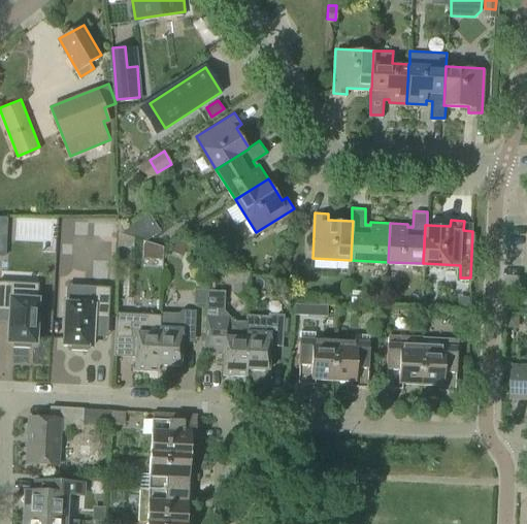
[(134,244),(135,235),(118,230),(118,244),(134,244)]
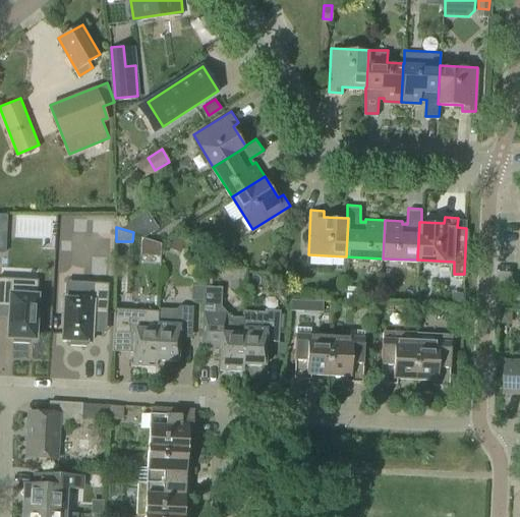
[(176,234),(171,246),(182,250),(186,238),(176,234)]
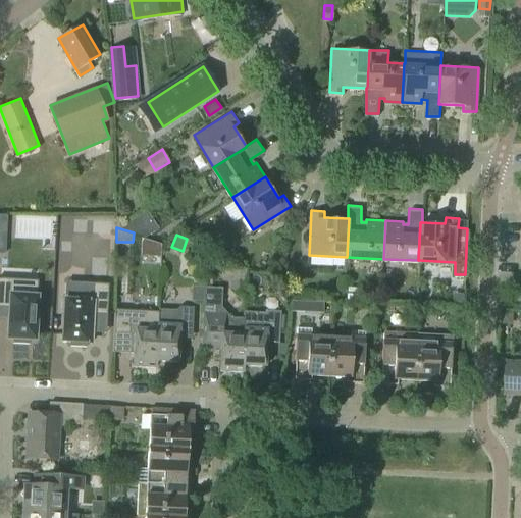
[(247,268),(231,268),(231,287),(247,288),(247,268)]
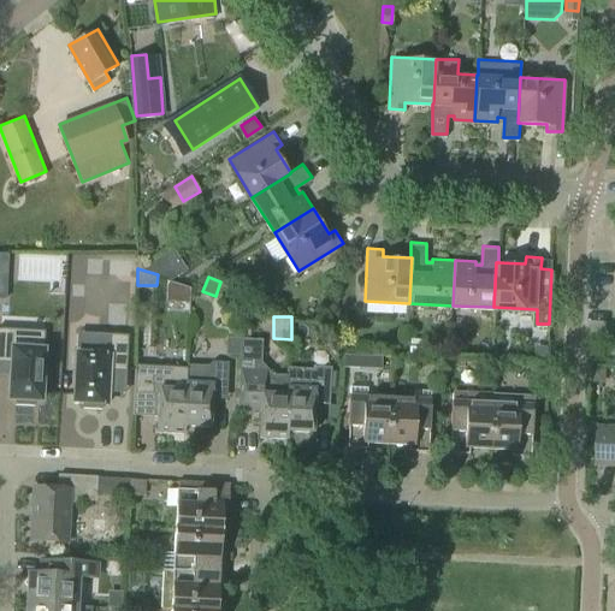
[(0,326),(0,360),(12,361),(10,397),(17,397),(16,402),(35,403),(35,398),(41,398),(45,328),(0,326)]
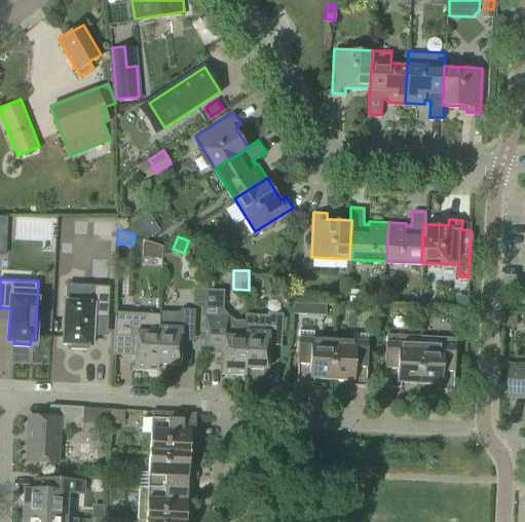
[(66,295),(64,342),(72,342),(72,346),(86,347),(86,343),(91,343),(94,314),(109,315),(111,285),(96,284),(95,296),(66,295)]
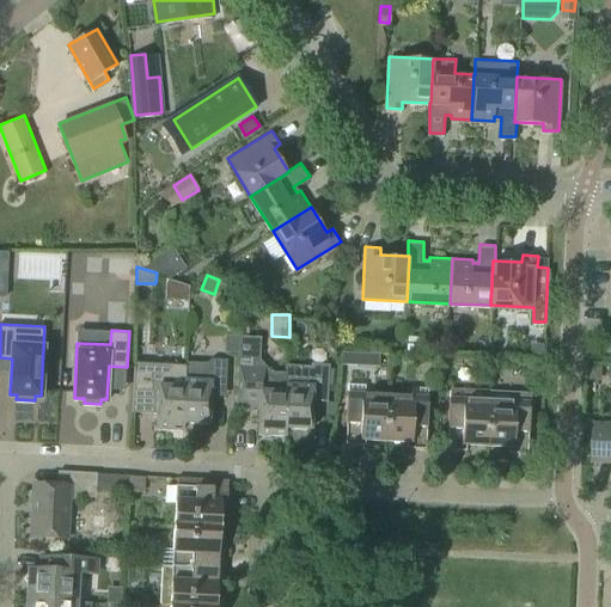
[(287,369),(273,369),(263,359),(263,335),(239,335),(237,403),(260,403),(258,431),(286,434),(286,425),(285,425),(287,369)]
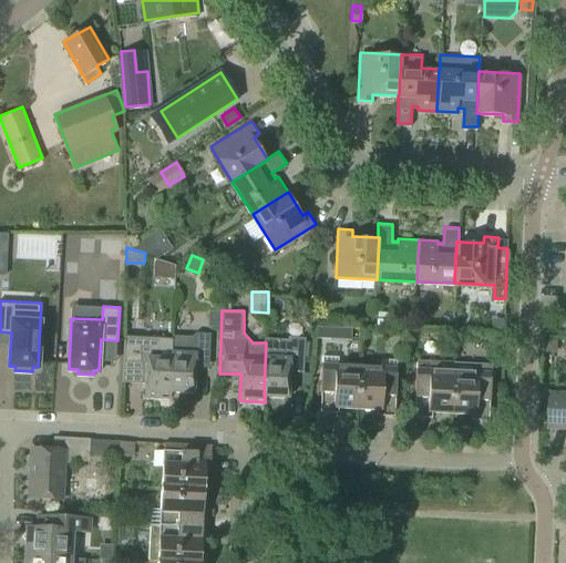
[(318,336),(336,337),(336,326),(318,325),(318,336)]
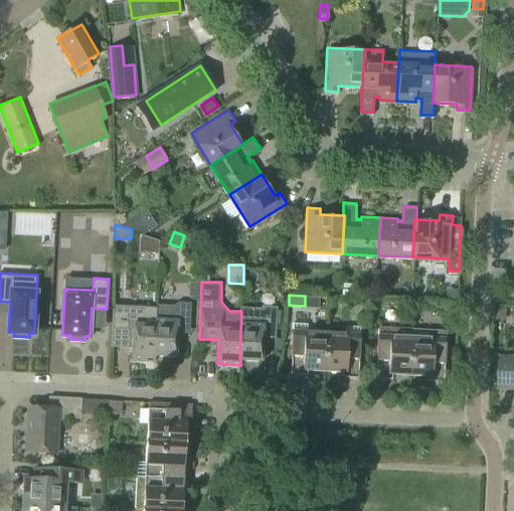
[(156,324),(153,354),(155,354),(176,355),(178,326),(190,327),(191,301),(178,300),(174,304),(156,303),(155,324),(156,324)]
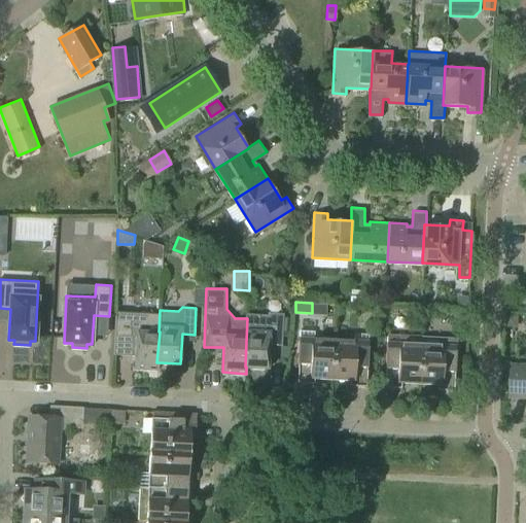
[(116,310),(114,353),(115,353),(115,345),(136,346),(135,368),(158,369),(159,362),(156,362),(160,332),(159,332),(160,312),(139,311),(116,310)]
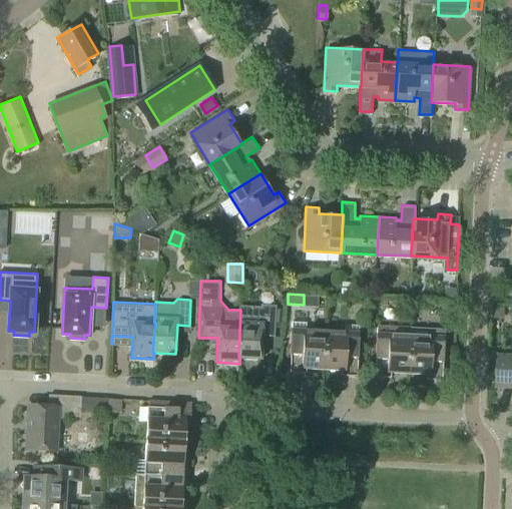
[(504,302),(492,302),(491,314),(504,315),(504,302)]
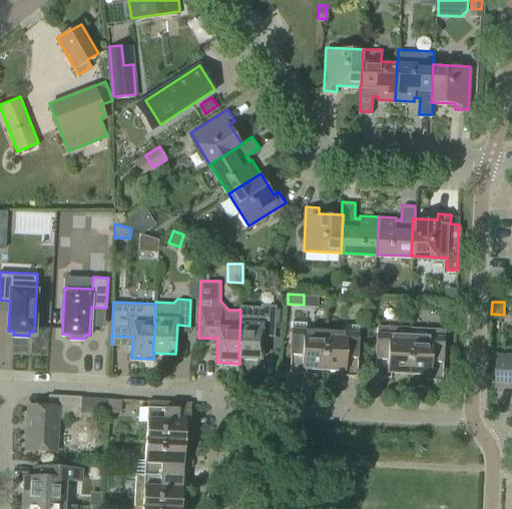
[(240,304),(240,310),(238,357),(239,357),(261,358),(263,329),(275,330),(277,304),(263,303),(258,307),(256,305),(240,304)]
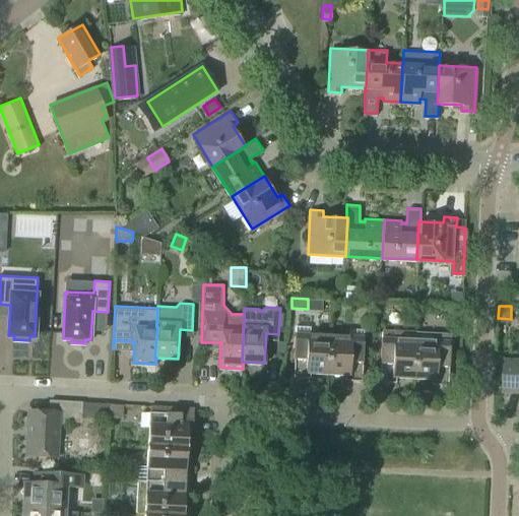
[(296,332),(294,377),(311,378),(311,373),(328,373),(330,334),(310,333),(311,325),(297,324),(296,332)]
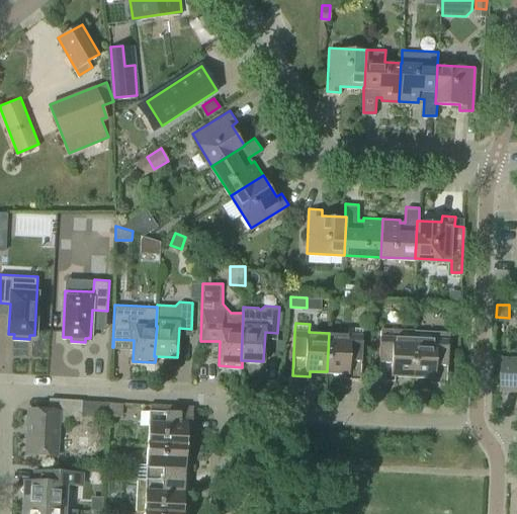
[(348,334),(329,333),(327,371),(344,372),(343,378),(361,378),(363,334),(363,326),(348,326),(348,334)]
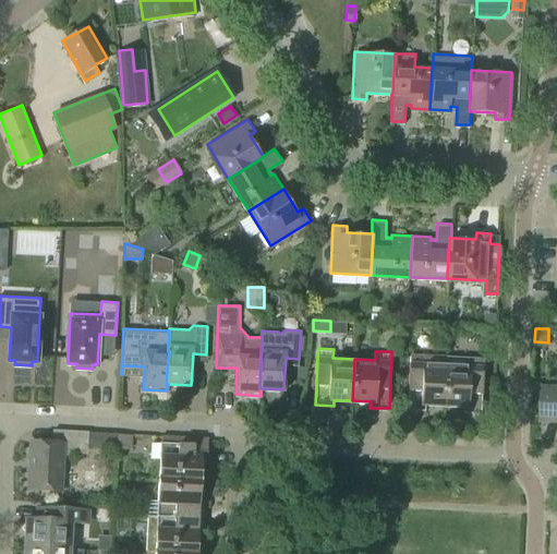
[(409,361),(407,409),(425,410),(426,405),(444,405),(446,354),(410,352),(409,361)]
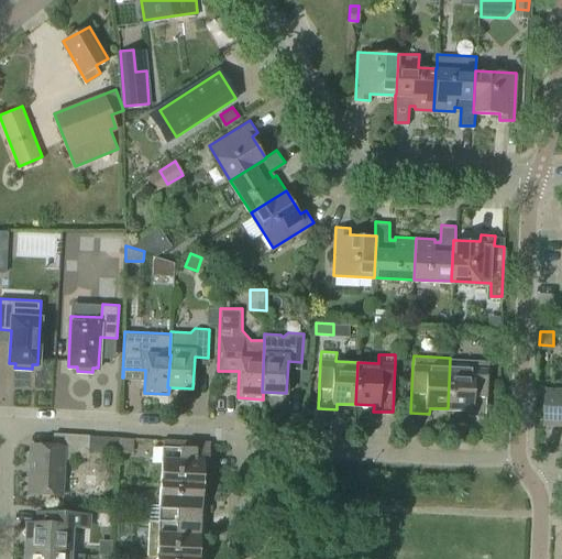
[(488,360),(450,358),(448,408),(467,409),(466,416),(485,417),(488,369),(488,360)]
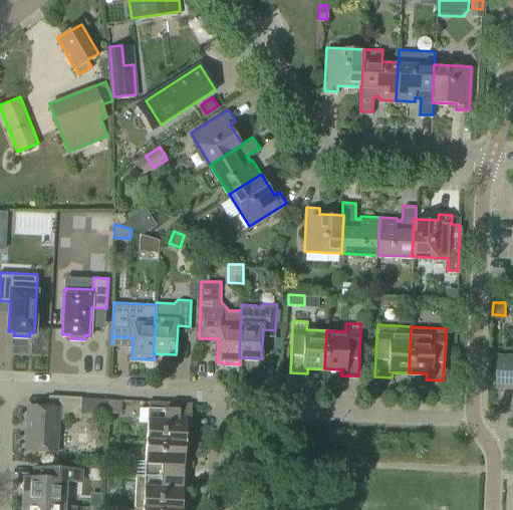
[(512,353),(499,352),(497,386),(512,386),(512,353)]
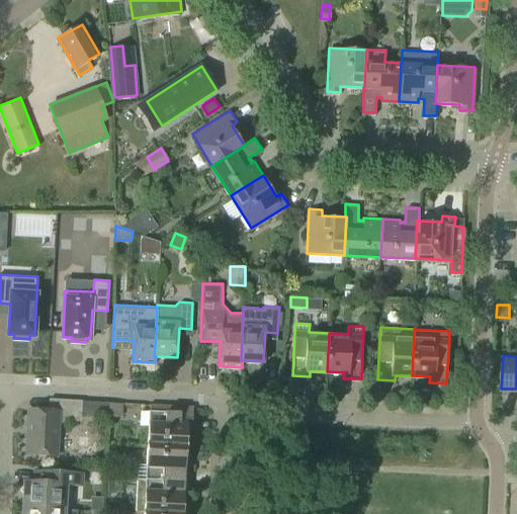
[(109,400),(82,399),(50,397),(49,409),(28,408),(26,452),(57,453),(60,412),(109,414),(109,400)]
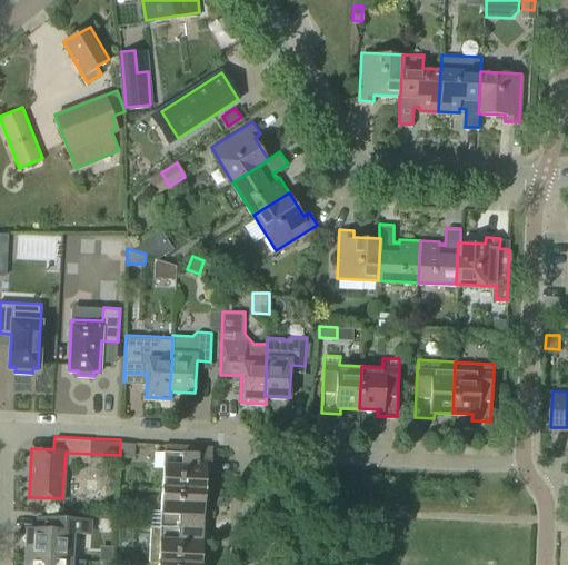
[(162,466),(161,488),(205,489),(206,471),(211,471),(213,444),(165,443),(163,450),(155,449),(155,465),(162,466)]
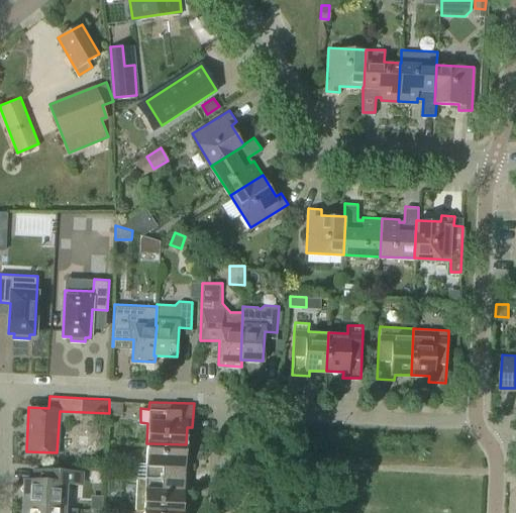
[(186,444),(146,443),(146,462),(138,462),(137,477),(190,479),(191,462),(185,462),(186,444)]
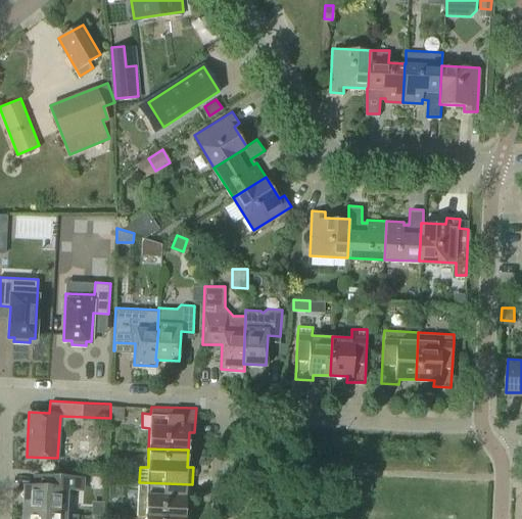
[(26,485),(24,511),(65,513),(66,487),(79,488),(80,476),(39,474),(39,485),(26,485)]
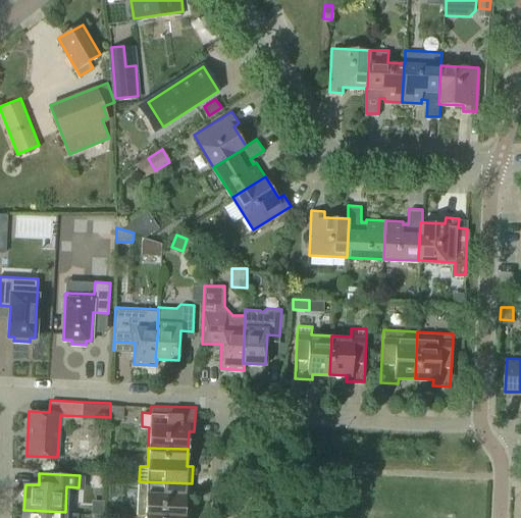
[(137,515),(145,515),(181,517),(185,517),(186,500),(191,500),(192,483),(139,481),(137,515)]
